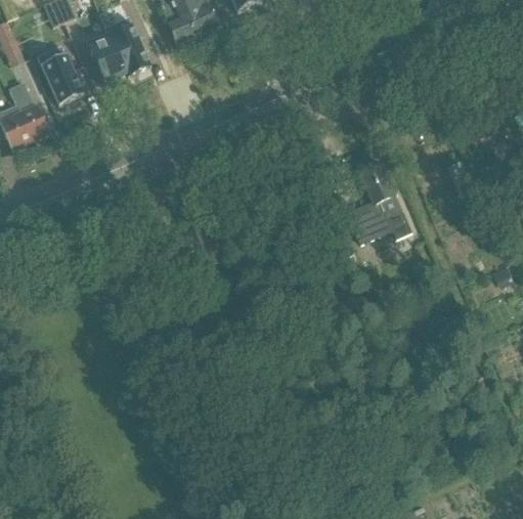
[(0,0),(0,5),(6,20),(17,15),(10,0),(0,0)]
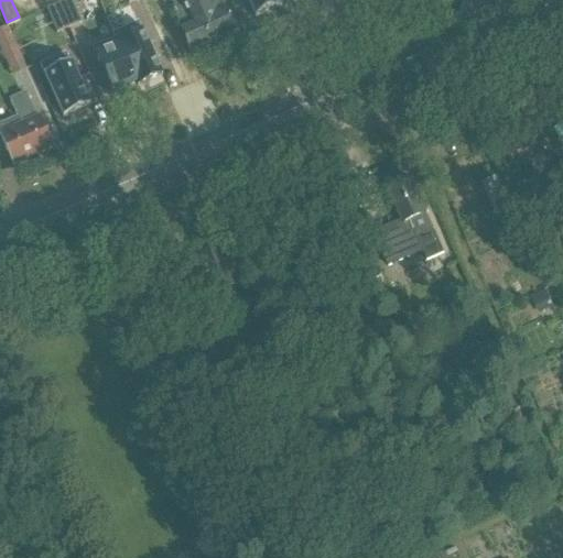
[(57,0),(45,4),(56,29),(68,24),(57,0)]
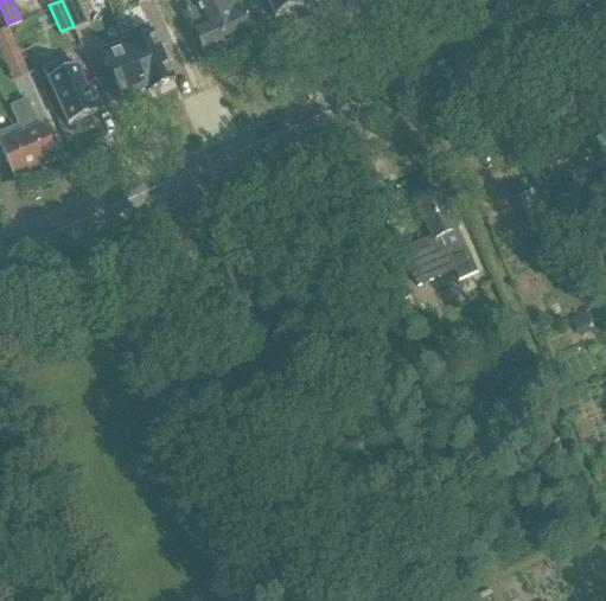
[(62,0),(74,26),(87,20),(77,0),(62,0)]
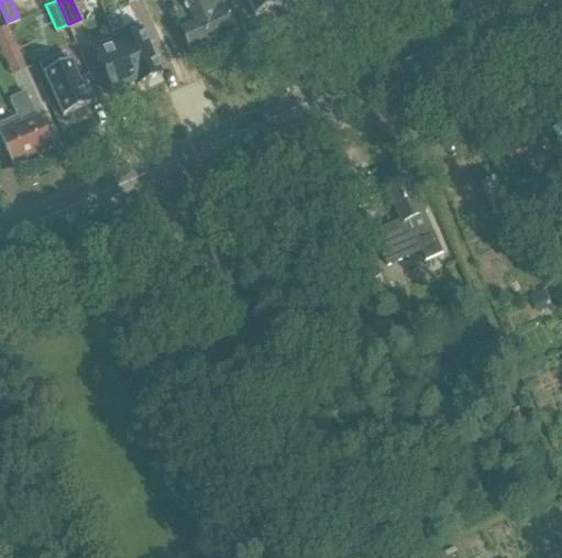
[(169,0),(172,6),(169,7),(187,47),(188,47),(233,28),(233,26),(223,2),(218,4),(216,0),(169,0)]
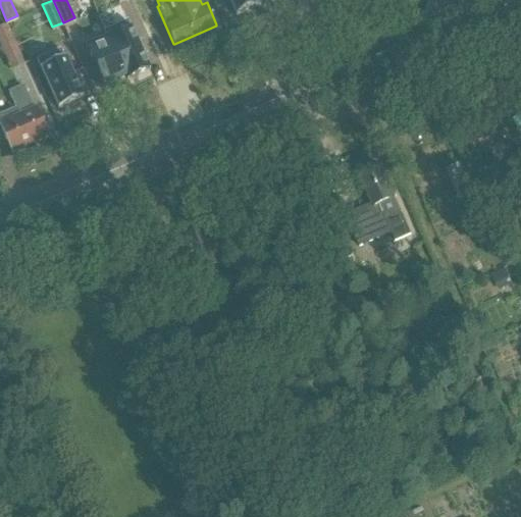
[(229,0),(236,13),(261,2),(260,0),(229,0)]
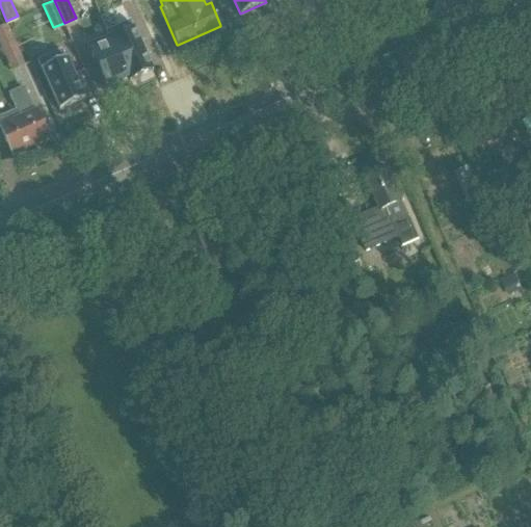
[(129,16),(105,26),(107,30),(108,30),(128,75),(128,76),(128,77),(152,67),(129,16)]
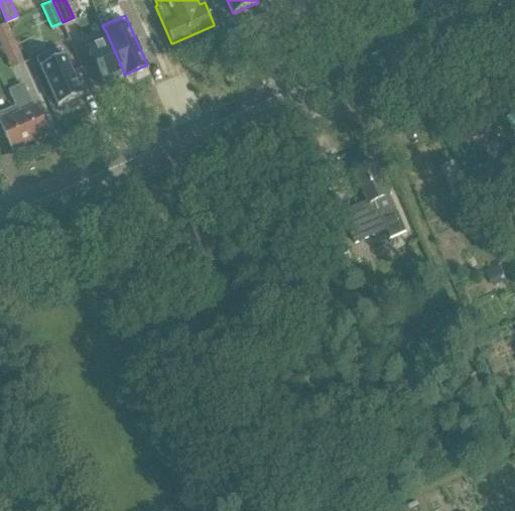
[(6,20),(0,22),(0,41),(4,50),(16,44),(6,20)]
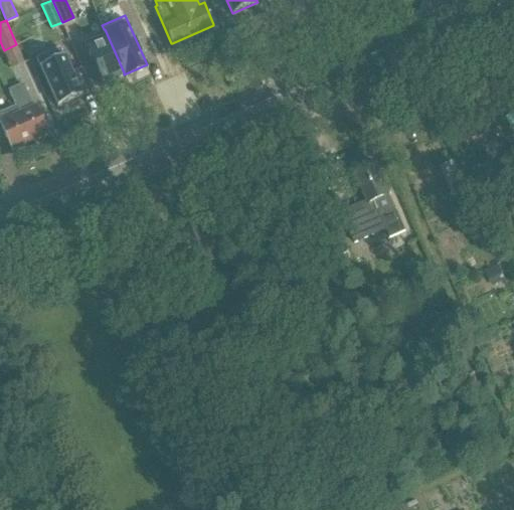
[(104,29),(82,39),(103,82),(124,73),(124,72),(105,29),(104,29)]
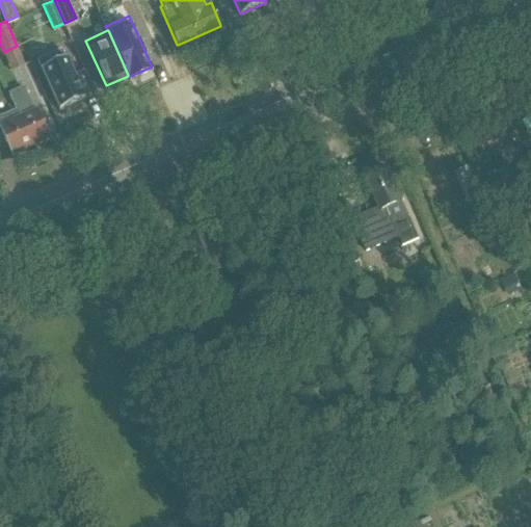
[(60,46),(36,57),(58,107),(83,96),(60,46)]
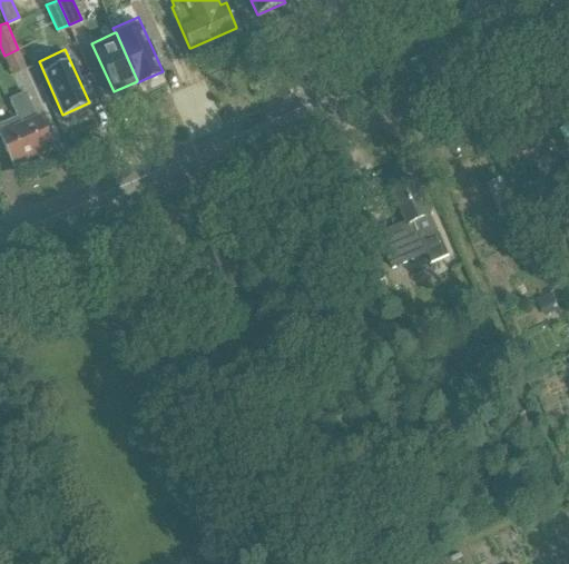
[(16,115),(0,122),(0,136),(12,164),(52,146),(37,112),(35,112),(25,90),(9,98),(16,115)]
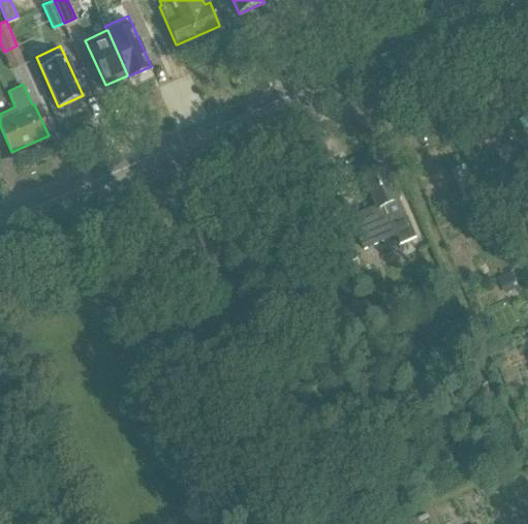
[(466,160),(451,167),(462,192),(476,185),(466,160)]
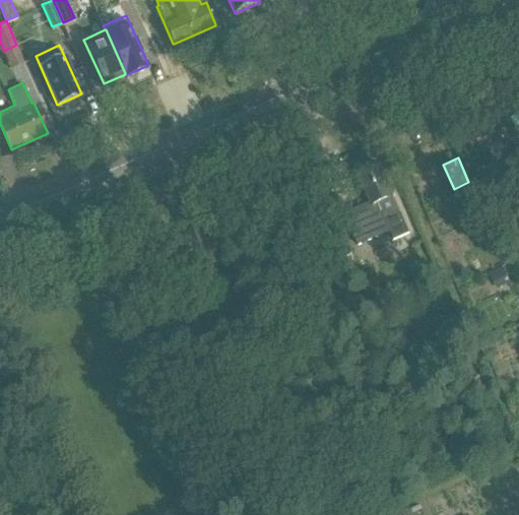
[(370,200),(344,211),(358,242),(389,228),(393,237),(408,230),(379,162),(358,171),(370,200)]
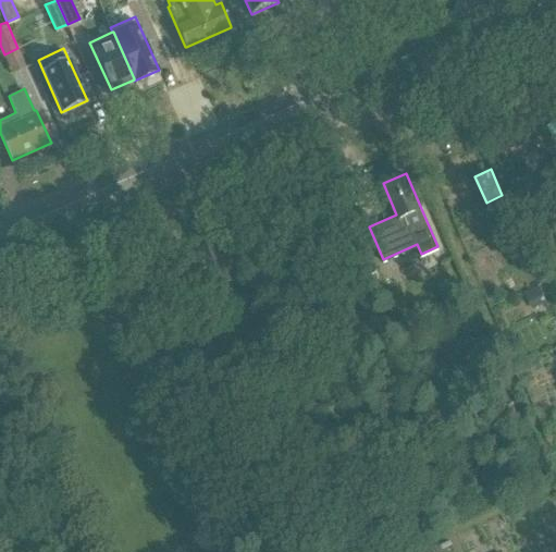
[(546,211),(535,217),(543,235),(554,231),(546,211)]
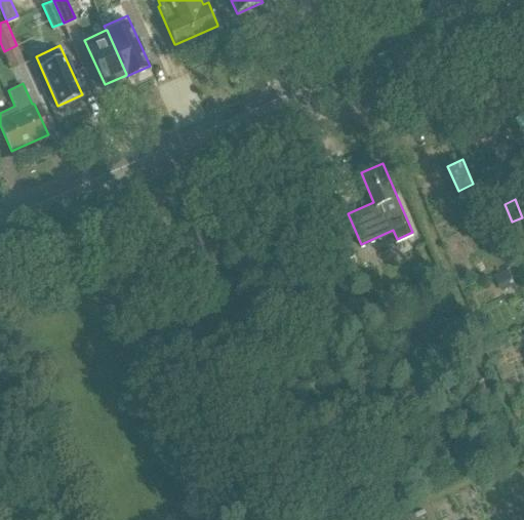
[(507,266),(492,272),(500,288),(514,282),(507,266)]
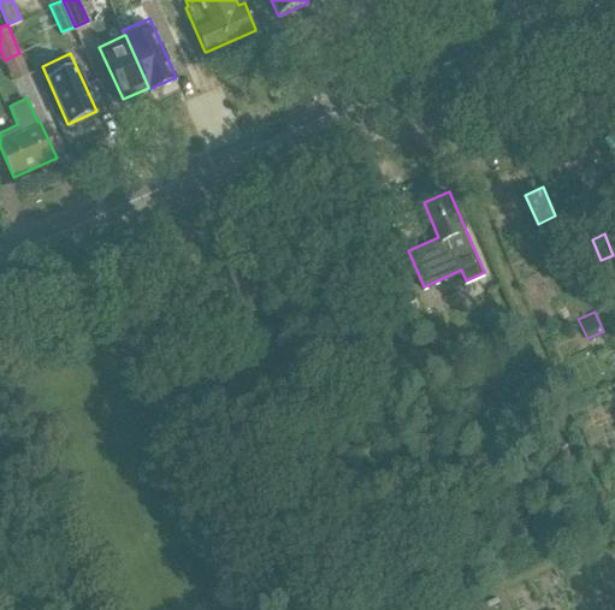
[(575,560),(575,558),(566,562),(567,563),(568,568),(578,564),(575,560)]
